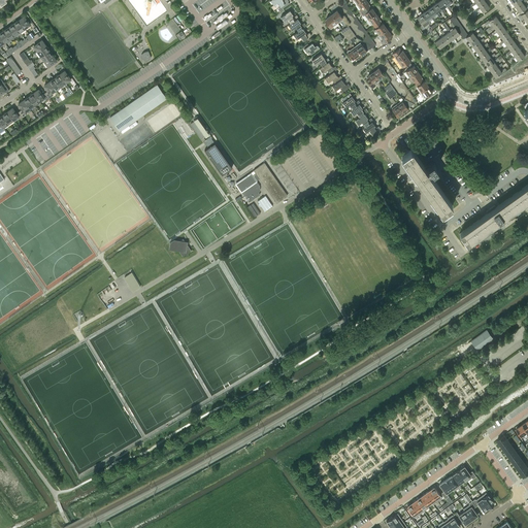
[(365,0),(362,0),(357,4),(361,9),(359,10),(360,13),(369,6),(368,4),(369,4),(365,0)]
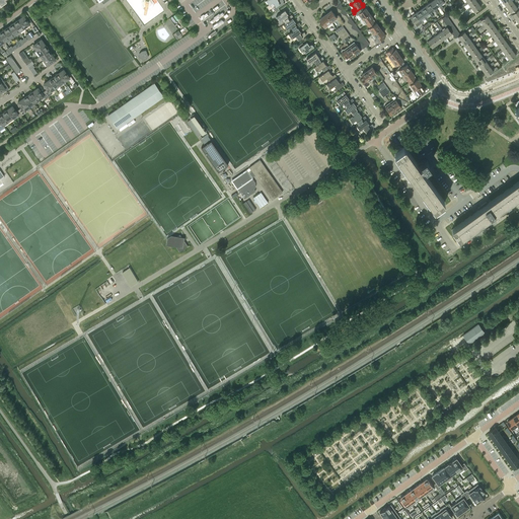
[(439,6),(435,0),(432,0),(429,2),(434,9),(437,13),(439,12),(436,8),(439,6)]
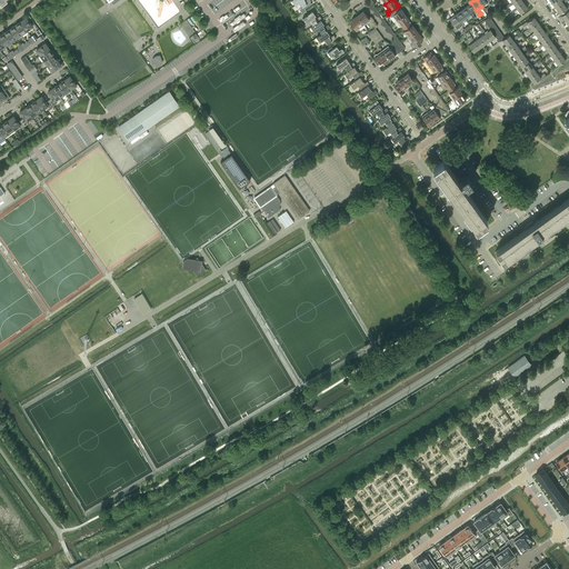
[(485,0),(477,0),(481,7),(483,11),(486,9),(483,5),(487,2),(485,0)]
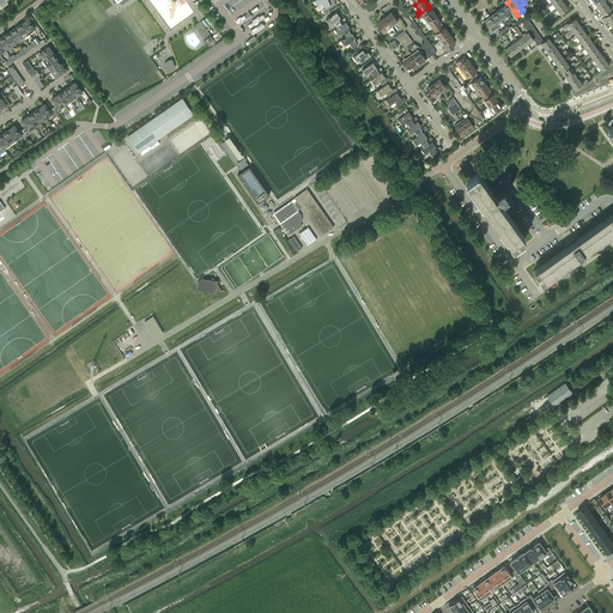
[(557,10),(559,13),(560,14),(568,8),(563,1),(556,7),(551,11),(552,13),(557,10)]
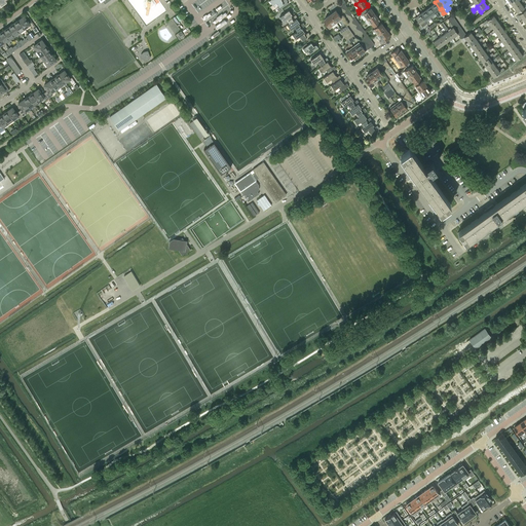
[(440,9),(435,2),(430,6),(435,13),(438,17),(440,15),(437,12),(440,9)]
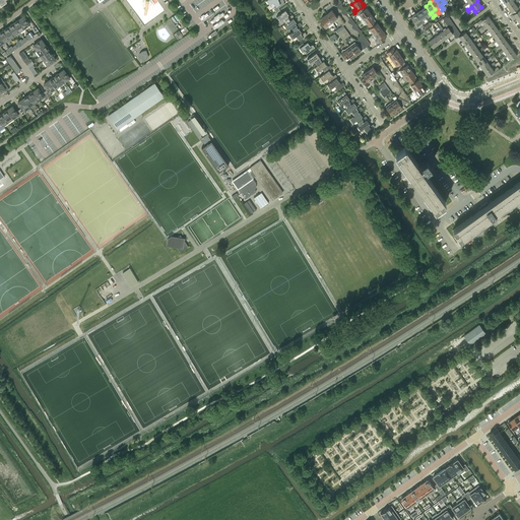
[(519,6),(519,4),(517,6),(515,3),(508,8),(512,12),(518,8),(519,6)]
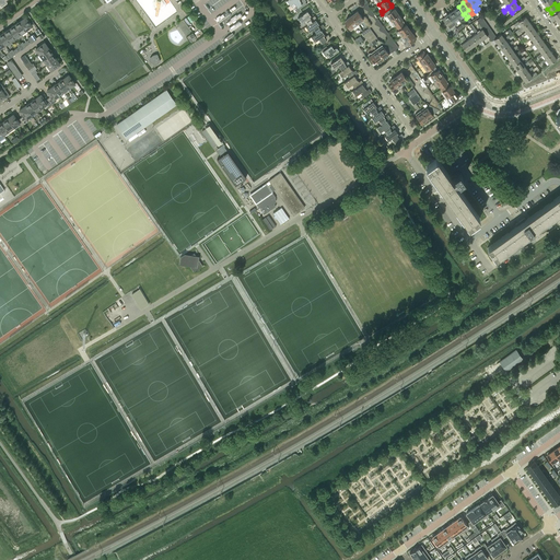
[(392,7),(382,14),(384,16),(386,14),(391,20),(398,14),(394,9),(392,7)]
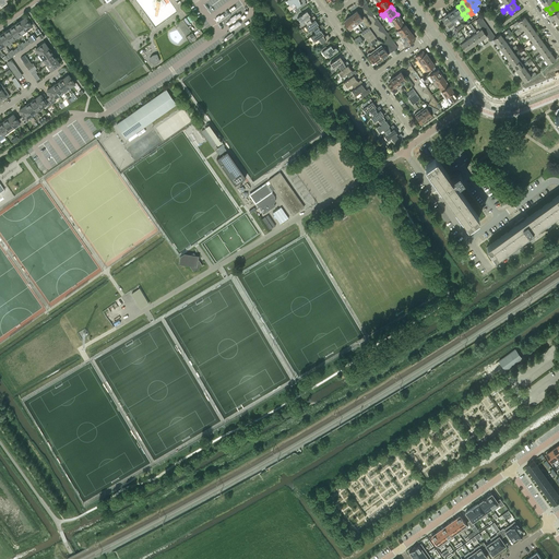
[(462,14),(458,7),(452,11),(458,18),(456,18),(460,22),(462,21),(459,16),(462,14)]
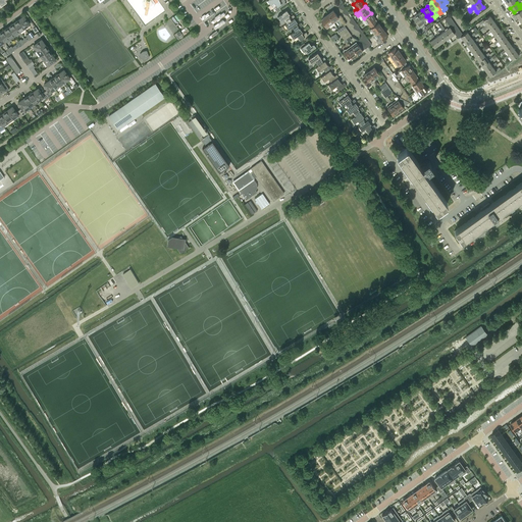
[(284,18),(288,23),(294,18),(295,17),(293,15),(291,16),(286,10),(277,17),(280,21),(284,18)]
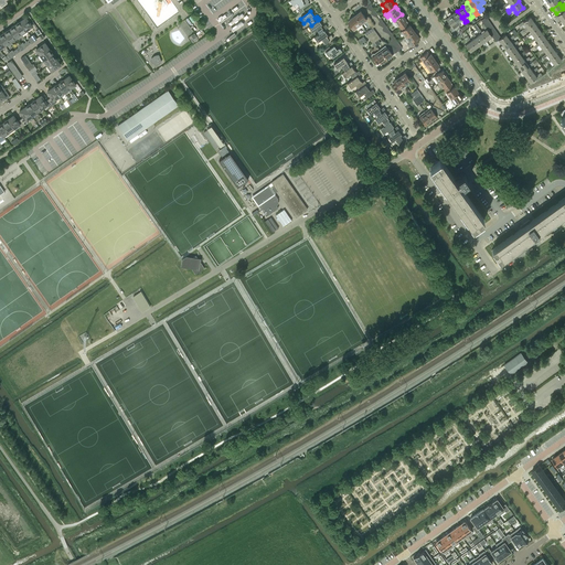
[(462,18),(457,11),(451,14),(456,22),(459,27),(461,25),(458,21),(461,18),(462,18)]
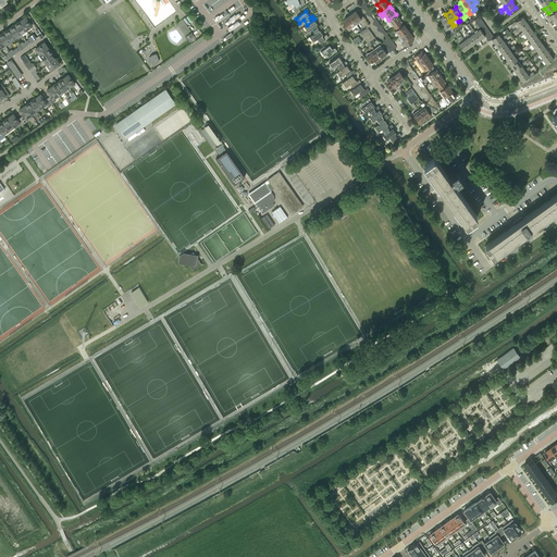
[(349,15),(356,23),(361,20),(355,12),(349,15)]
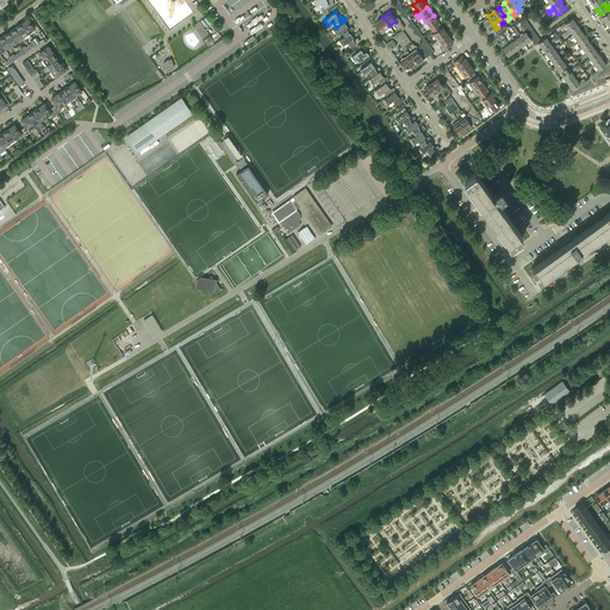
[(431,31),(440,25),(437,23),(439,22),(434,16),(425,22),(430,29),(430,27),(431,31)]
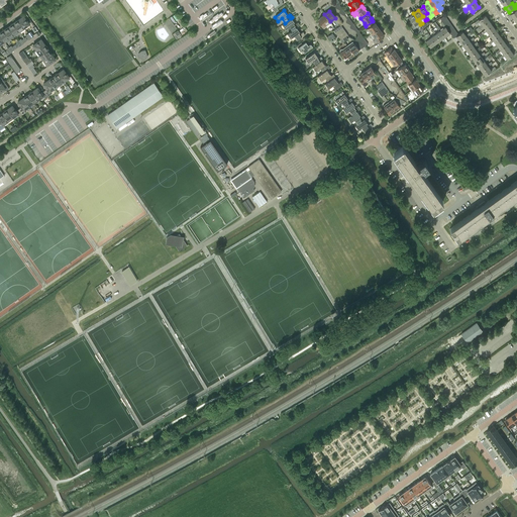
[(417,20),(413,13),(408,17),(413,23),(412,23),(415,27),(417,26),(414,22),(417,20)]
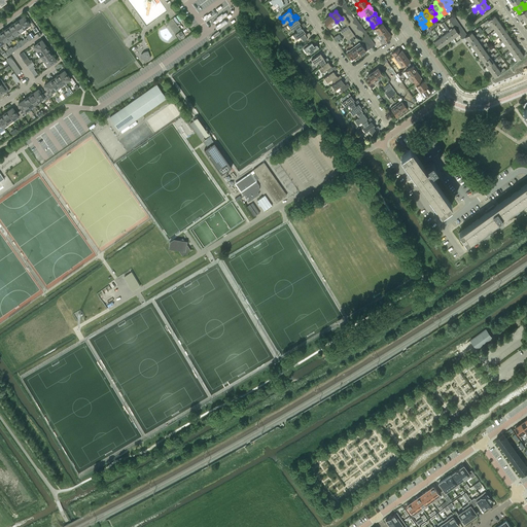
[(328,28),(330,26),(337,22),(330,14),(325,19),(326,20),(323,22),(328,28)]
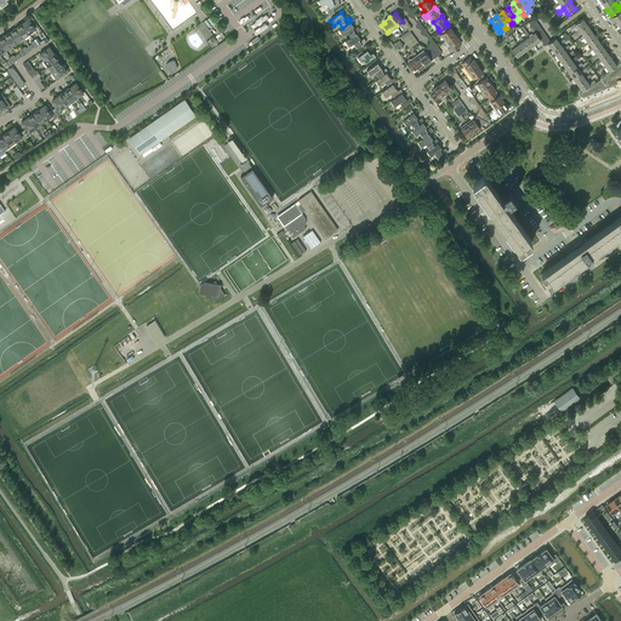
[(576,26),(579,29),(586,23),(582,18),(575,23),(574,23),(569,27),(571,29),(576,26)]
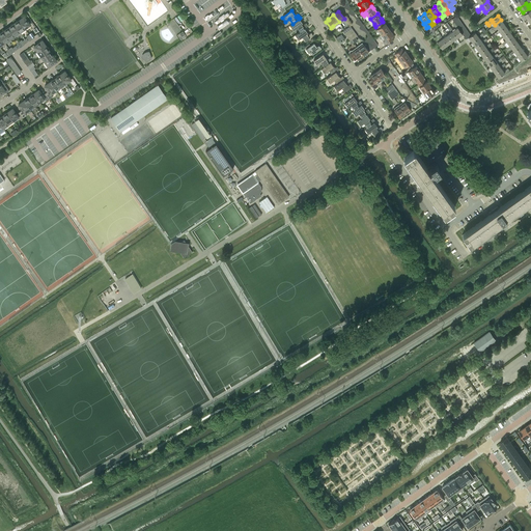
[(19,20),(25,28),(30,25),(28,21),(27,21),(27,20),(24,17),(23,17),(21,18),(21,19),(19,20)]
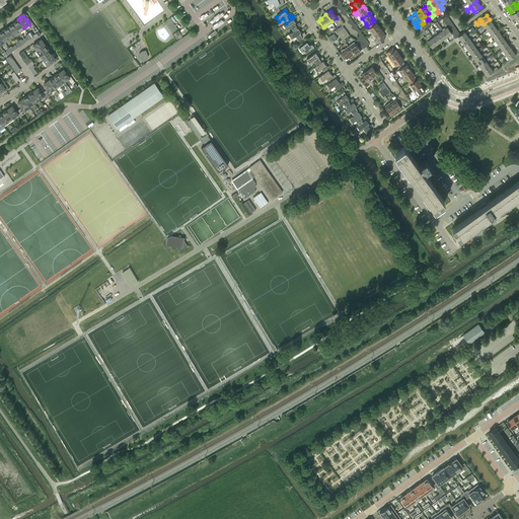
[(300,25),(298,22),(296,24),(292,18),(286,23),(283,24),(286,29),(290,26),(293,30),(297,27),(300,25)]
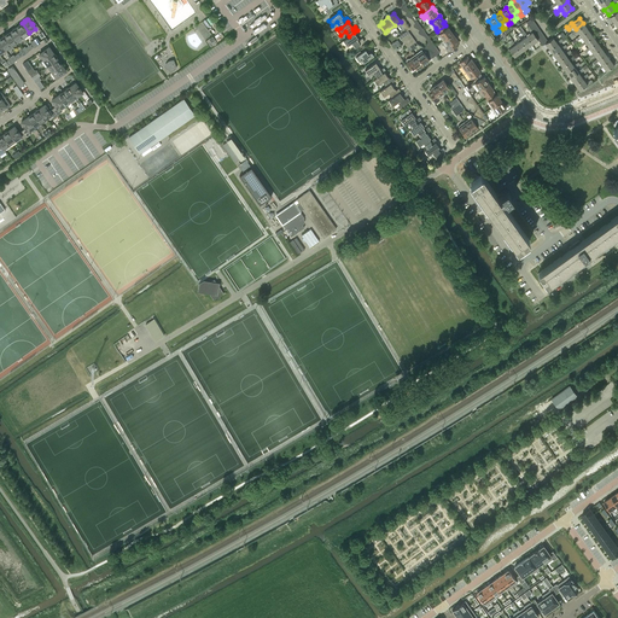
[(16,28),(23,38),(29,33),(22,23),(19,24),(17,27),(16,28)]
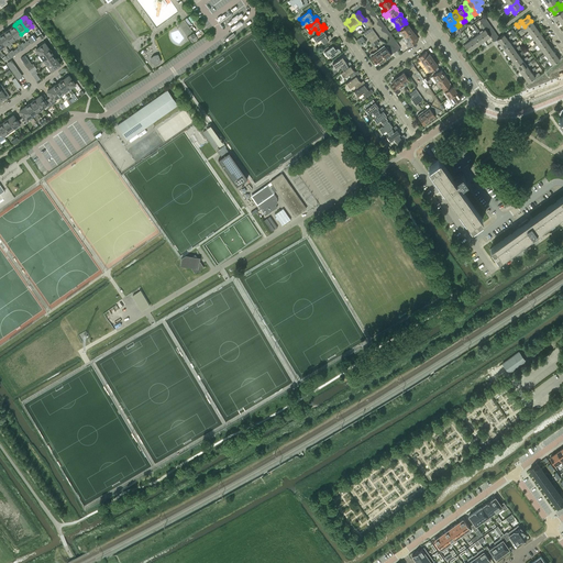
[(528,32),(536,26),(531,21),(525,26),(520,30),(521,31),(526,29),(528,32)]
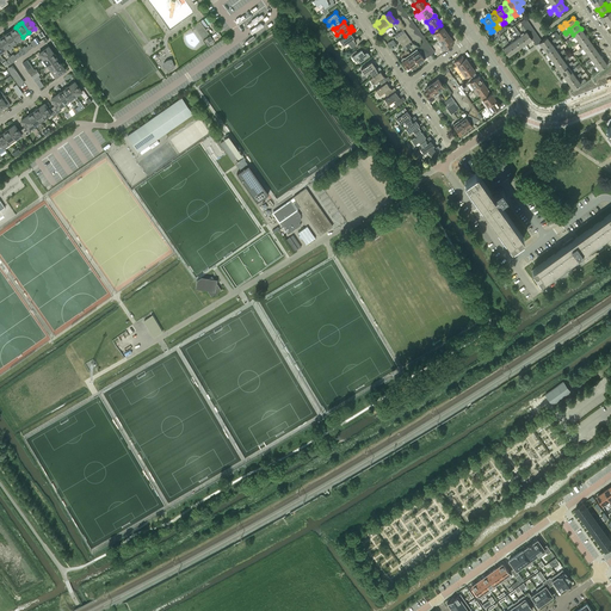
[(438,38),(446,32),(443,26),(442,28),(440,25),(432,31),(434,34),(438,38)]
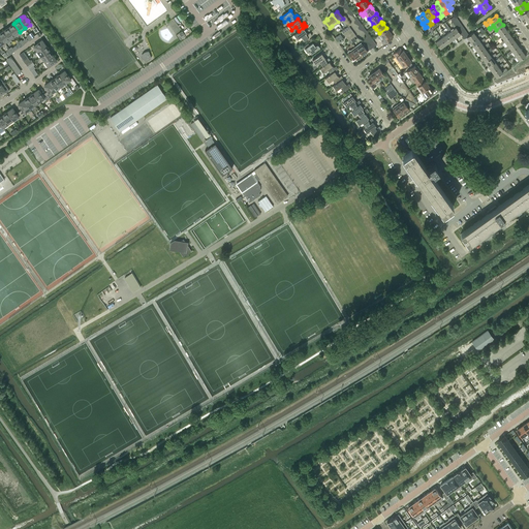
[(461,34),(461,33),(459,31),(457,29),(456,26),(454,24),(453,23),(452,24),(454,28),(450,30),(456,37),(461,34)]
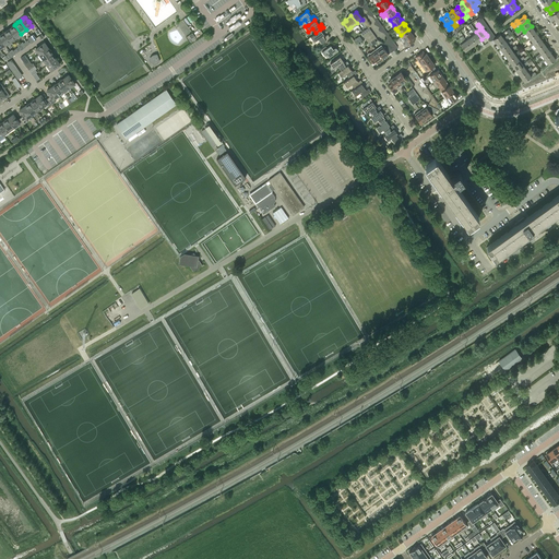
[(21,34),(14,25),(13,25),(11,26),(11,27),(9,28),(15,37),(21,34)]
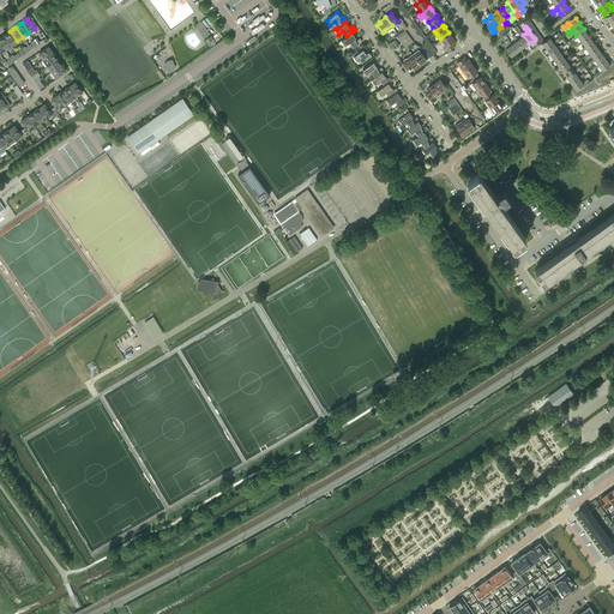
[(581,41),(588,35),(584,29),(576,35),(571,38),(572,38),(573,40),(578,37),(581,41)]
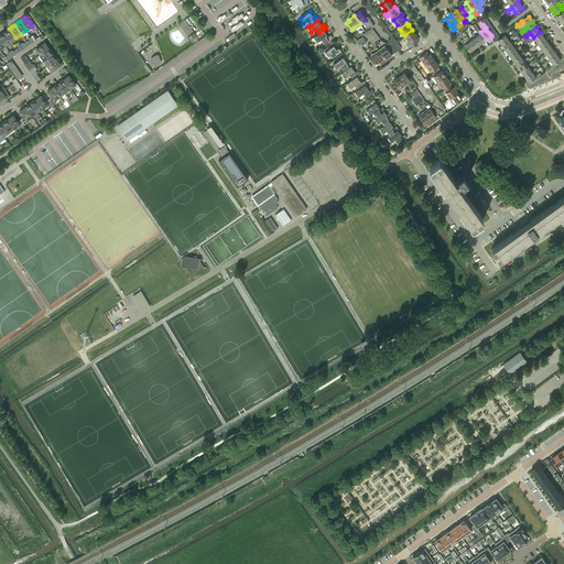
[(476,36),(480,43),(486,40),(480,32),(478,28),(476,30),(478,34),(476,36)]
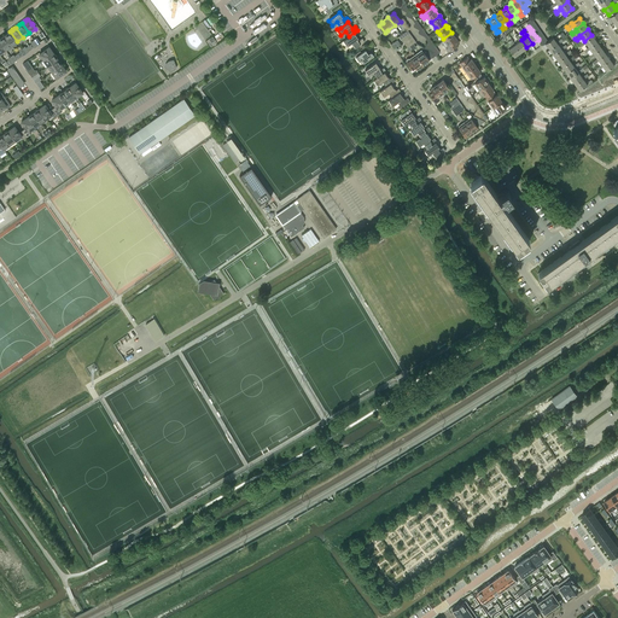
[(5,36),(11,46),(17,41),(10,31),(7,33),(6,35),(5,36)]
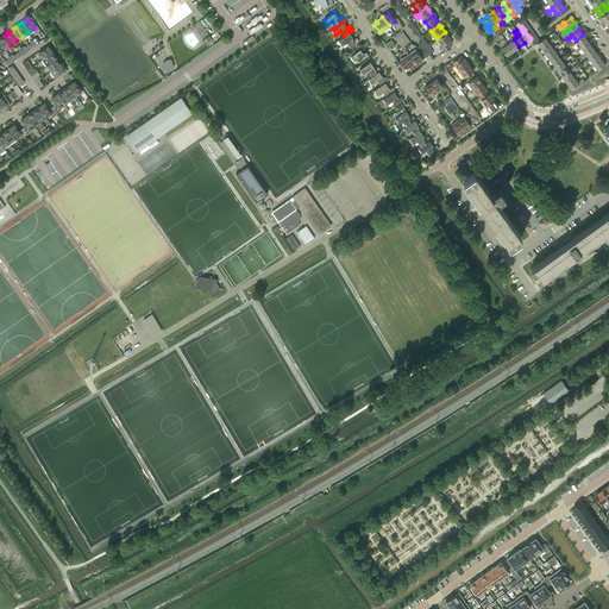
[(349,32),(338,41),(341,45),(346,42),(350,48),(359,42),(357,38),(353,39),(349,32)]
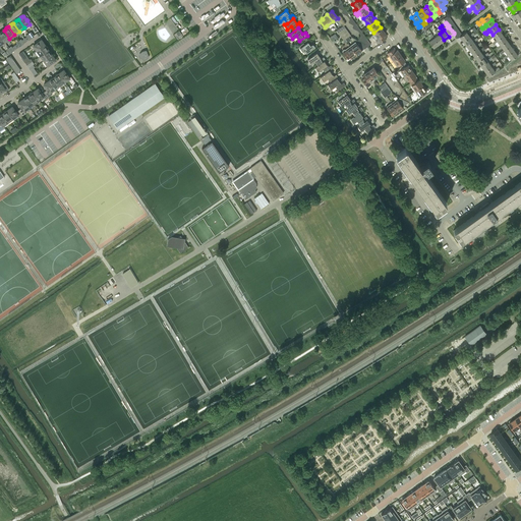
[(385,38),(383,36),(386,34),(381,27),(373,33),(378,39),(374,41),(377,43),(385,38)]
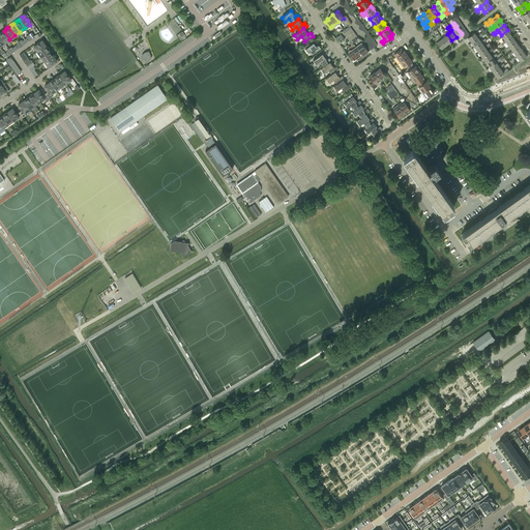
[(442,37),(446,45),(451,40),(447,34),(444,30),(442,31),(445,35),(442,37)]
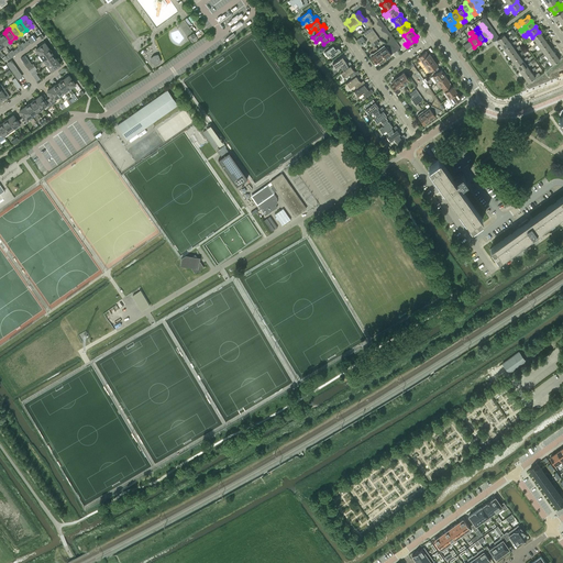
[(536,42),(543,37),(539,32),(532,37),(528,41),(529,42),(533,39),(536,42)]
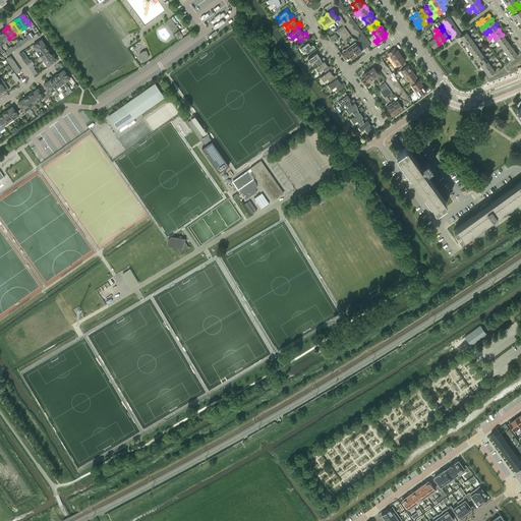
[(9,39),(4,31),(2,31),(0,32),(1,33),(0,33),(0,35),(4,42),(9,39)]
